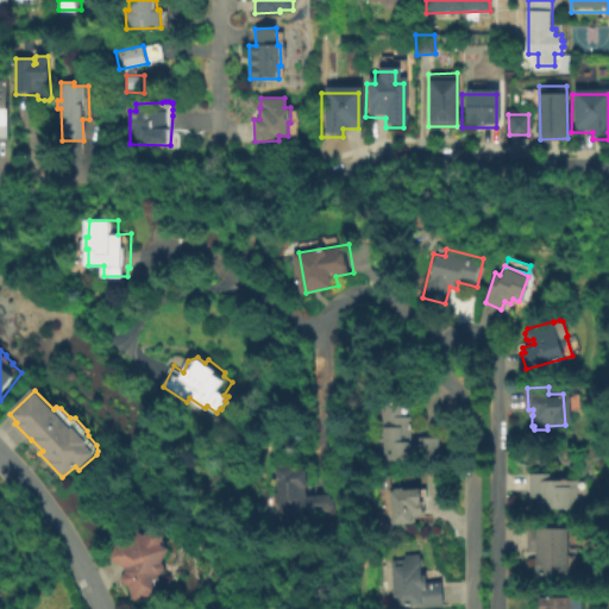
[(377,460),(377,437),(381,437),(382,400),(413,400),(413,415),(416,415),(418,437),(445,438),(446,462),(377,460)]
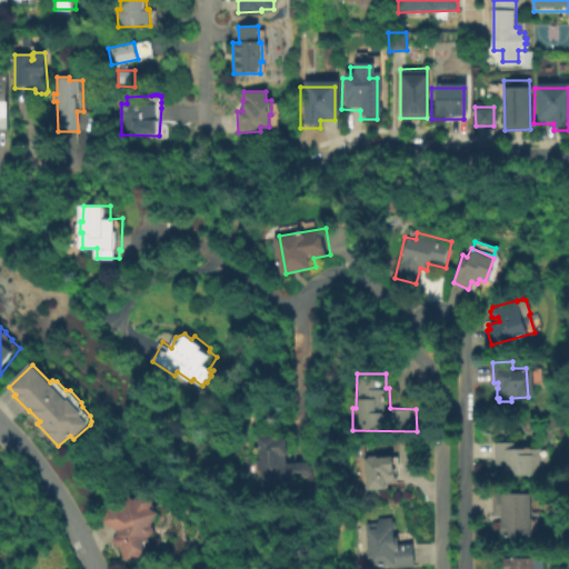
[(259,432),(278,430),(278,436),(293,435),(293,450),(290,450),(291,460),(311,459),(311,461),(313,461),(315,478),(306,479),(306,475),(279,477),(279,482),(263,483),(262,468),(260,468),(259,457),(261,457),(259,432)]
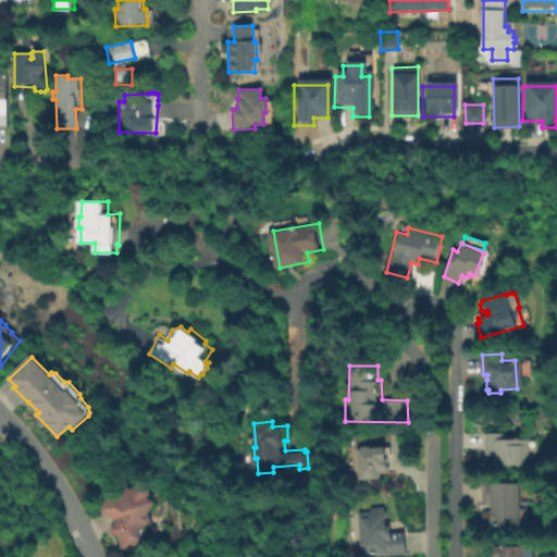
[(483,433),(502,432),(502,438),(528,438),(528,465),(490,466),(490,455),(484,455),(484,448),(483,448),(483,433)]
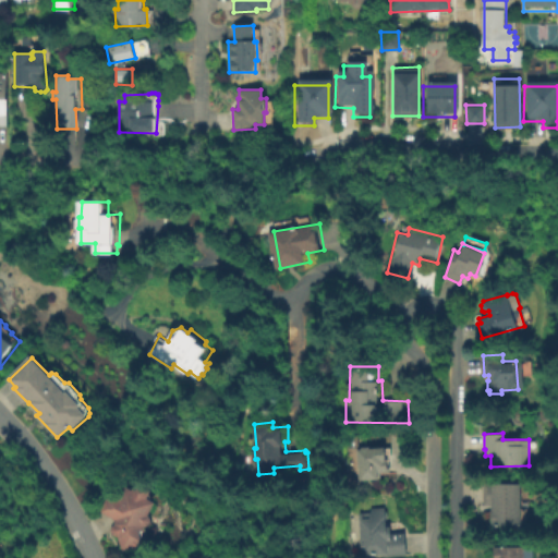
[(363,446),(368,446),(368,444),(378,443),(379,445),(393,444),(393,447),(398,447),(399,470),(387,471),(387,476),(366,478),(363,446)]
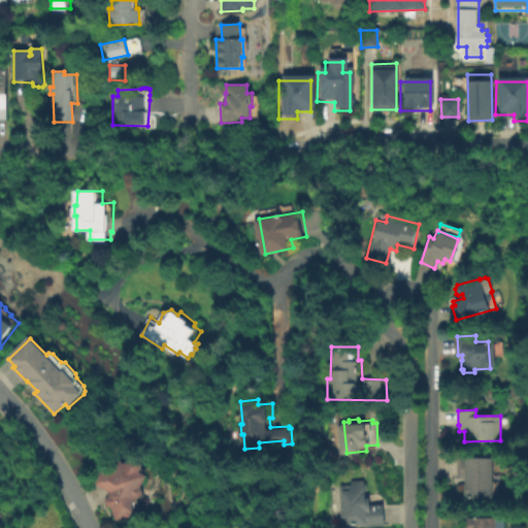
[(136,514),(137,516),(126,519),(126,518),(118,520),(113,505),(112,506),(108,504),(107,499),(109,495),(110,495),(110,493),(112,490),(97,482),(102,469),(106,470),(109,464),(119,468),(125,458),(133,461),(136,454),(152,461),(147,468),(155,473),(147,486),(150,490),(147,496),(140,498),(143,512),(136,514)]
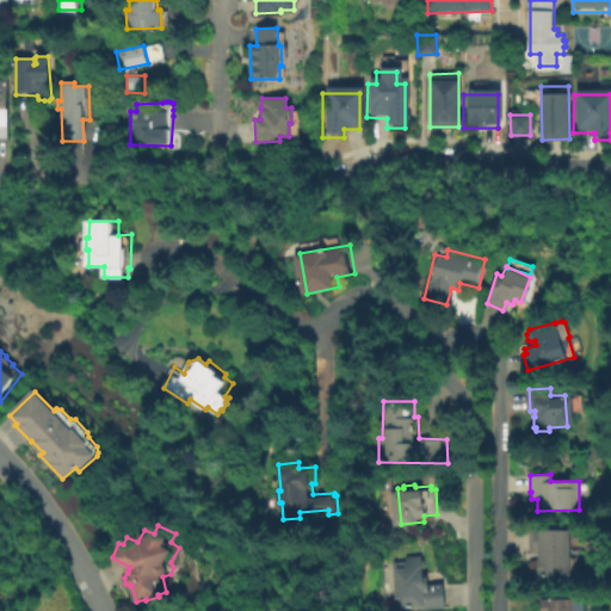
[(528,553),(528,530),(569,530),(569,575),(536,575),(536,553),(528,553)]
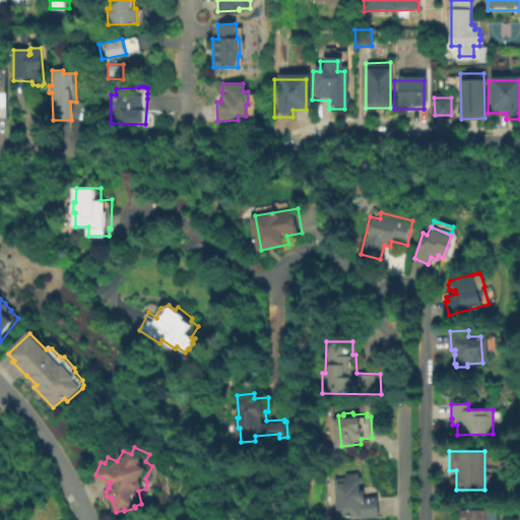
[(367,490),(371,490),(372,496),(383,496),(384,516),(359,517),(359,515),(346,515),(346,508),(340,509),(338,476),(348,476),(348,472),(364,471),(365,482),(367,482),(367,490)]
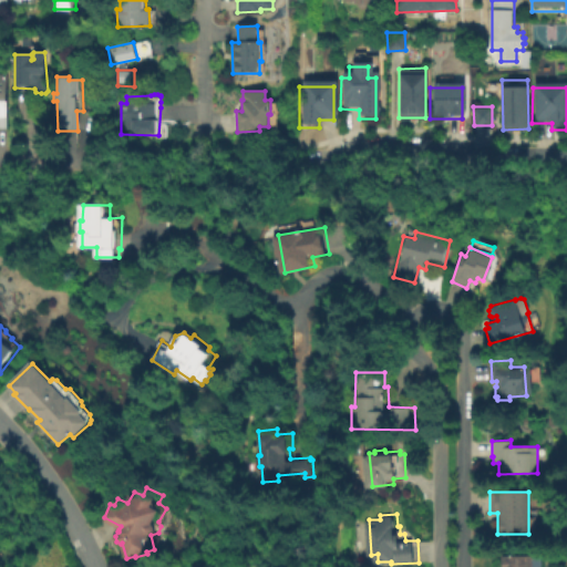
[(501,566),(501,558),(502,558),(502,556),(531,556),(531,566),(501,566)]
